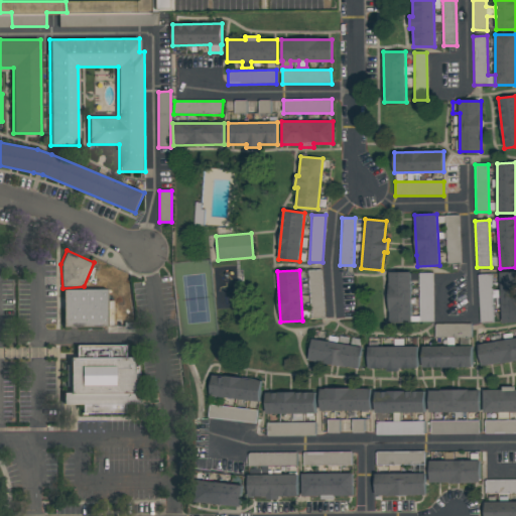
[(323,270),(308,270),(310,317),(324,316),(323,270)]
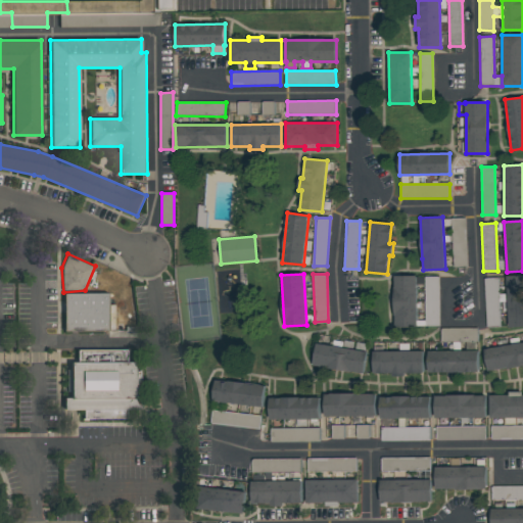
[(522,326),(509,327),(506,276),(522,275),(522,326)]
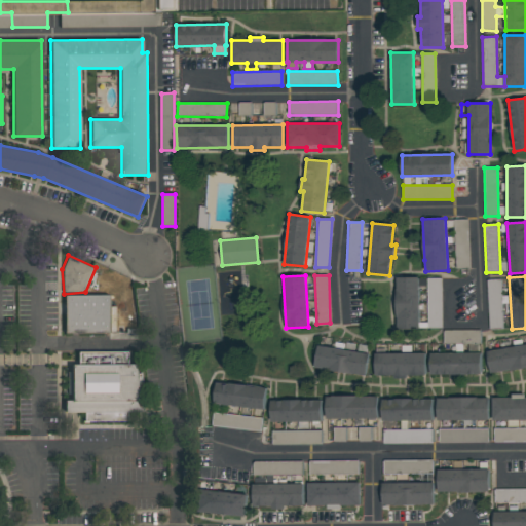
[(419,277),(419,329),(397,329),(396,277),(419,277)]
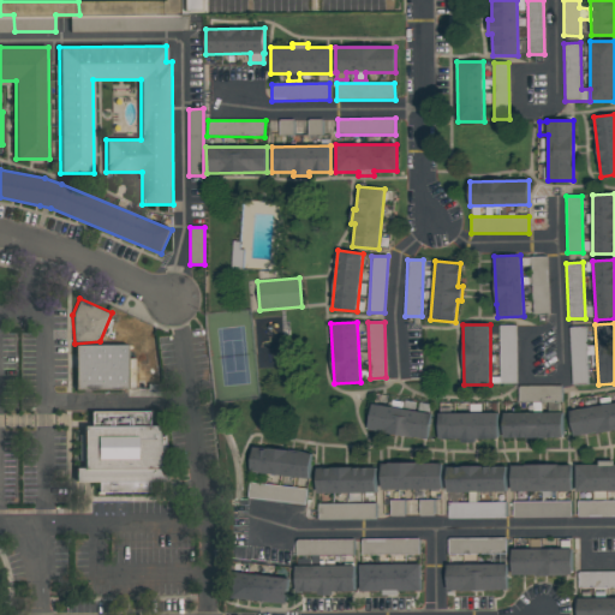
[(589,382),(586,327),(569,328),(572,383),(589,382)]
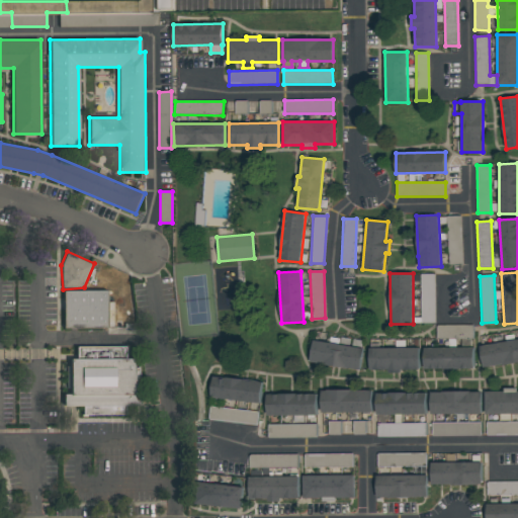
[(65,291),(107,291),(107,329),(65,329),(65,291)]
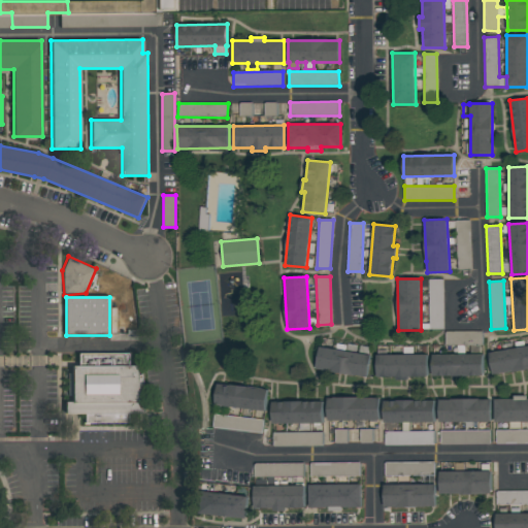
[(482,331),(446,332),(446,345),(482,344),(482,331)]
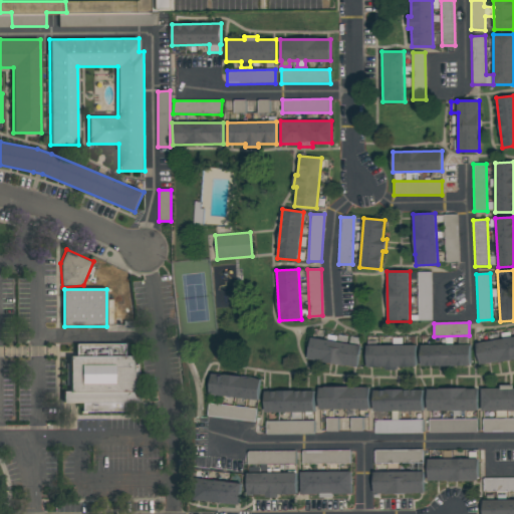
[(513,358),(479,365),(475,343),(513,336),(513,358)]
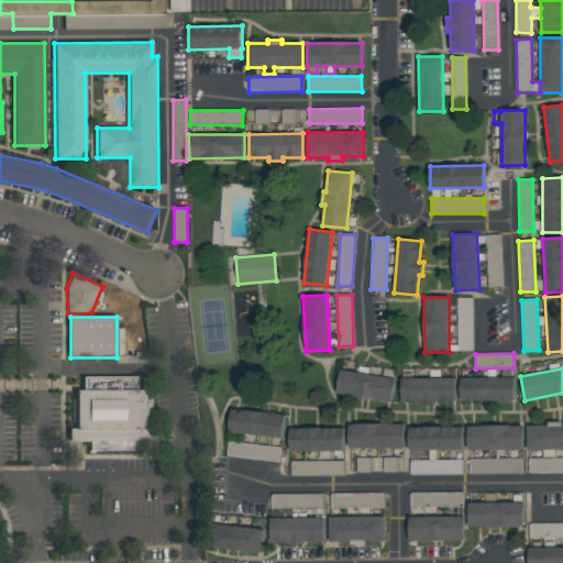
[(392,403),(337,394),(341,370),(395,378),(392,403)]
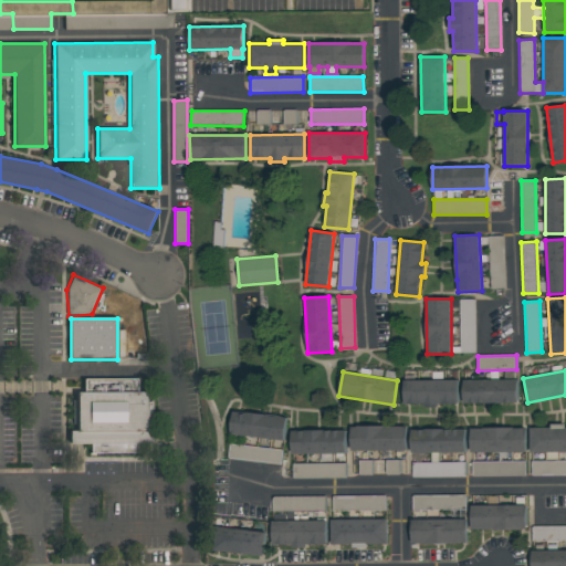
[(463,402),(463,380),(517,379),(517,402),(463,402)]
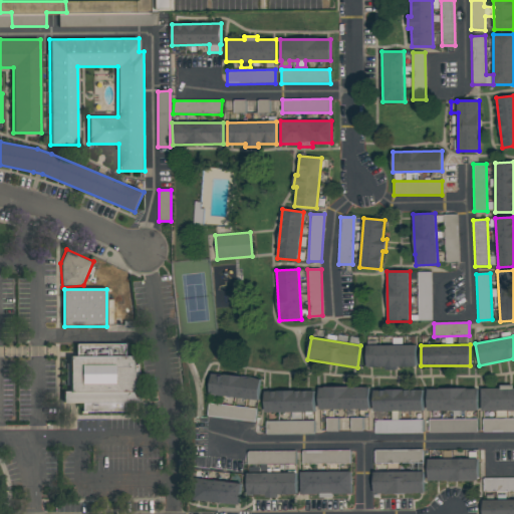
[(64,392),(64,403),(84,403),(84,412),(125,412),(125,404),(138,404),(138,393),(133,393),(133,357),(123,357),(123,345),(76,345),(76,355),(70,355),(70,392),(64,392)]
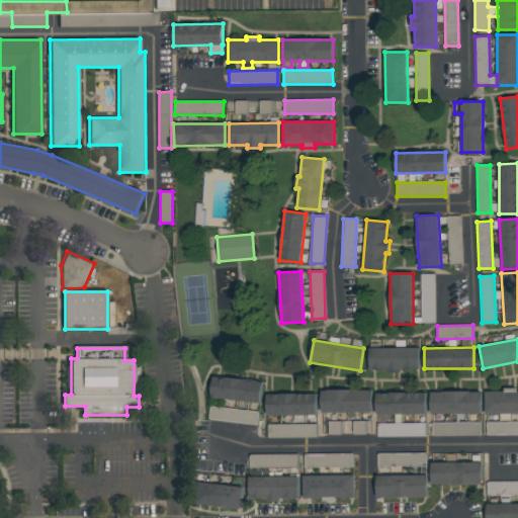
[(420,348),(420,369),(401,369),(401,372),(389,372),(389,369),(369,369),(369,348),(420,348)]
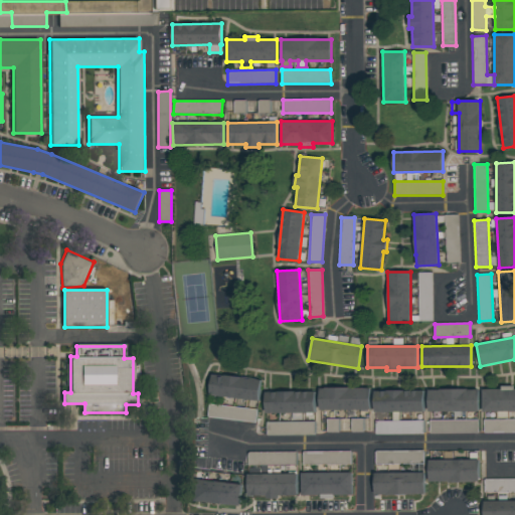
[(209,395),(212,374),(262,380),(259,401),(209,395)]
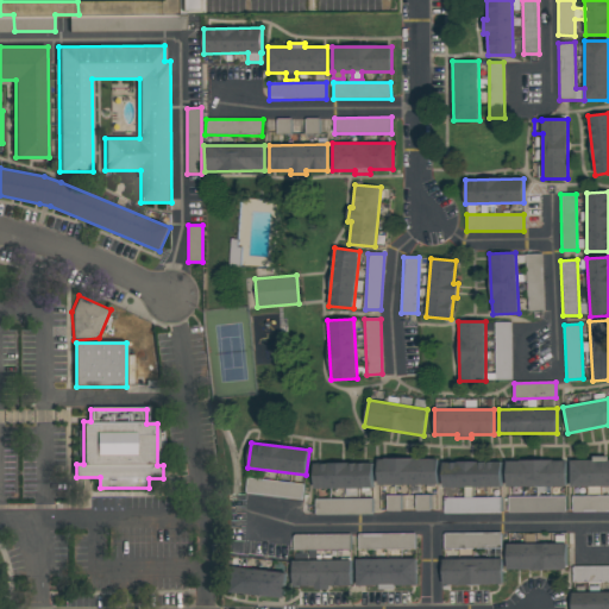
[(570,460),(594,460),(594,457),(608,457),(608,460),(608,487),(601,487),(601,494),(588,494),(588,487),(570,487),(570,460)]
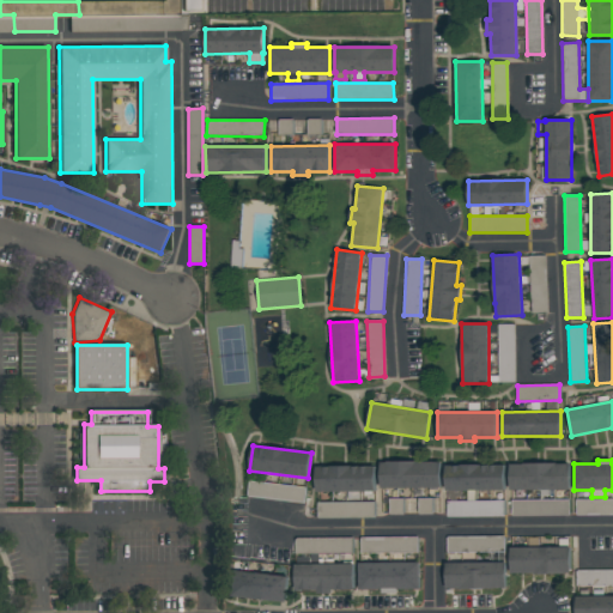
[(441,462),(441,489),(436,489),(436,490),(429,490),(428,489),(380,489),(380,462),(386,462),(386,461),(417,461),(417,462),(441,462)]
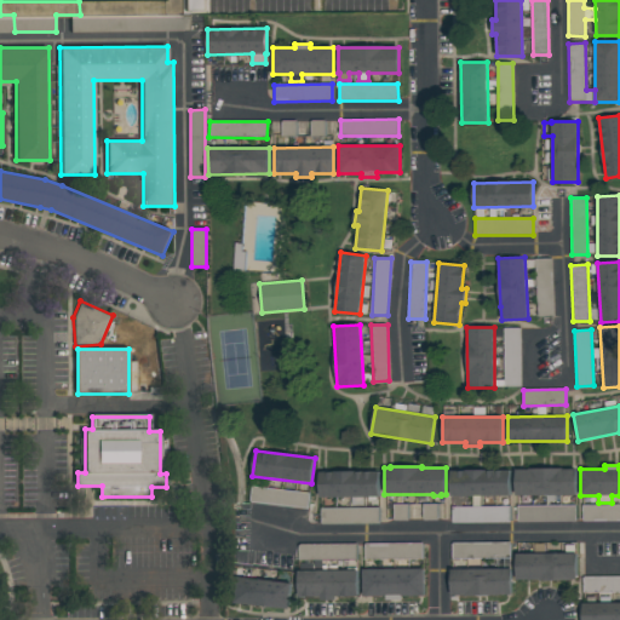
[(515,470),(577,469),(577,495),(515,495),(515,470)]
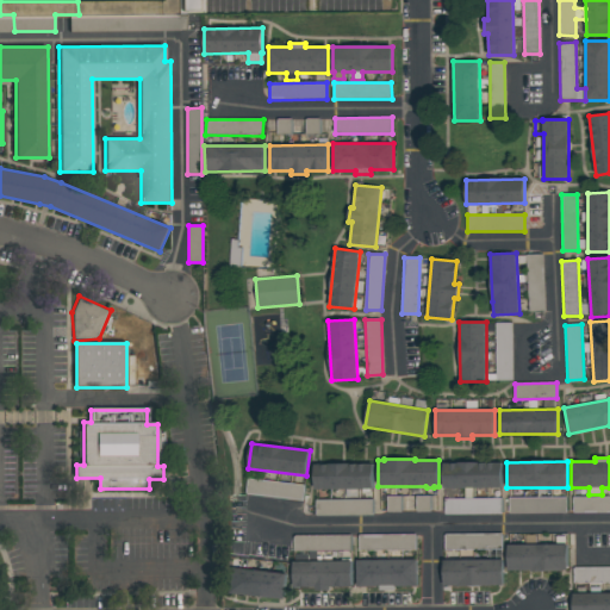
[(502,462),(502,487),(456,487),(458,493),(453,493),(453,498),(447,498),(447,495),(444,495),(444,489),(443,489),(442,464),(502,462)]
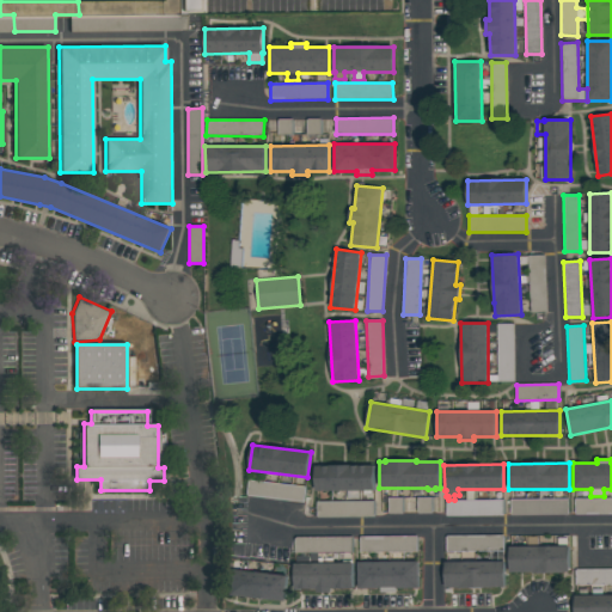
[(316,466),(374,465),(374,490),(359,490),(359,499),(347,500),(347,490),(316,490),(316,466)]
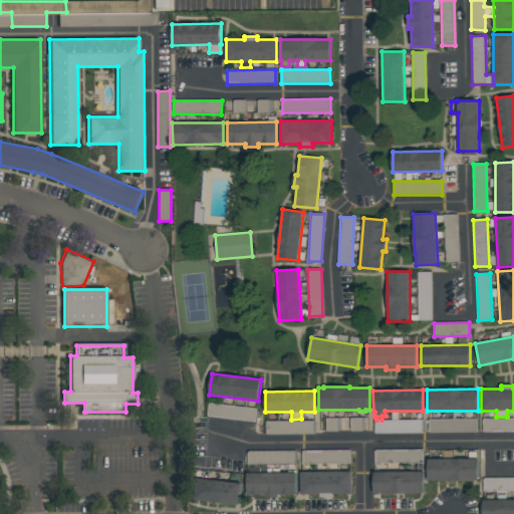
[(207,416),(255,423),(256,410),(209,403),(207,416)]
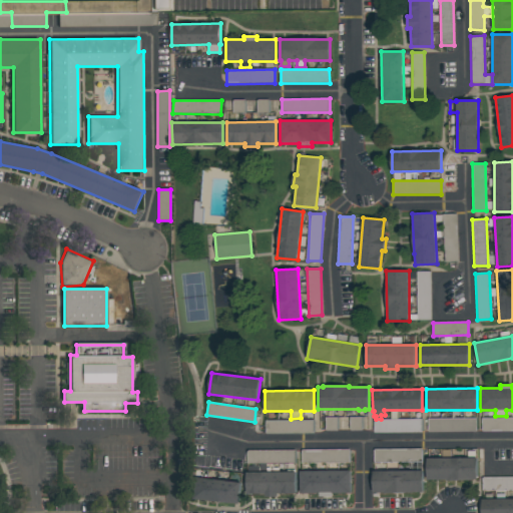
[(428,419),(428,433),(476,432),(476,418),(428,419)]
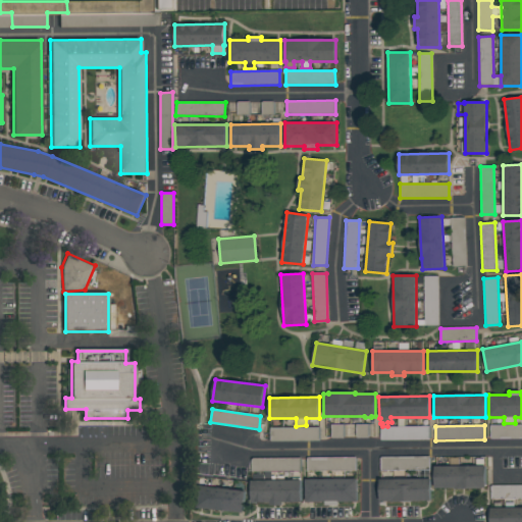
[(521,425),(490,426),(491,439),(521,438),(521,425)]
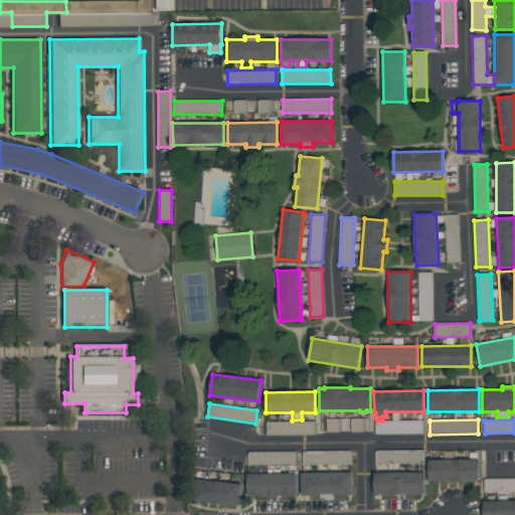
[(423,434),(423,420),(375,421),(375,435),(423,434)]
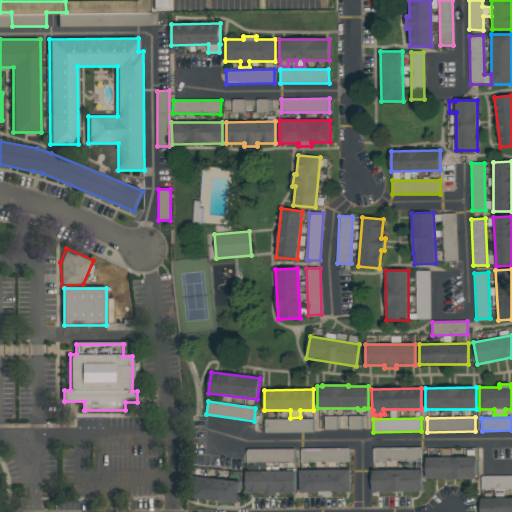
[(313,432),(313,419),(265,420),(265,433),(313,432)]
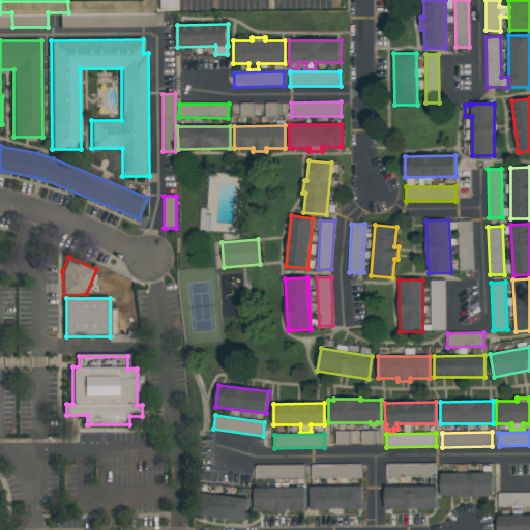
[(312,465),(312,478),(361,478),(361,464),(312,465)]
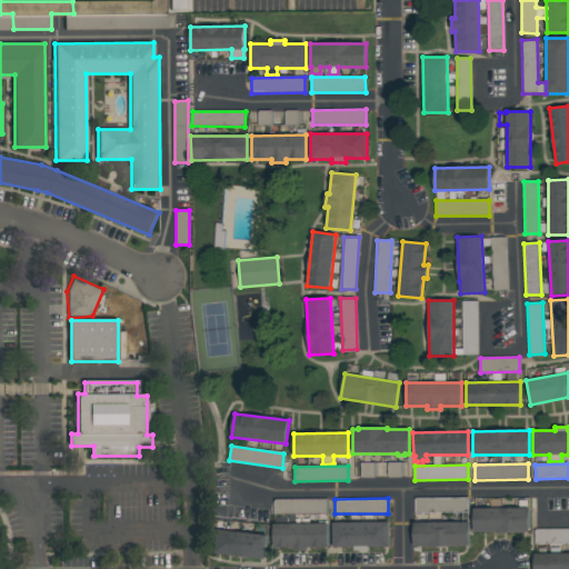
[(415,498),(415,511),(468,511),(468,498),(415,498)]
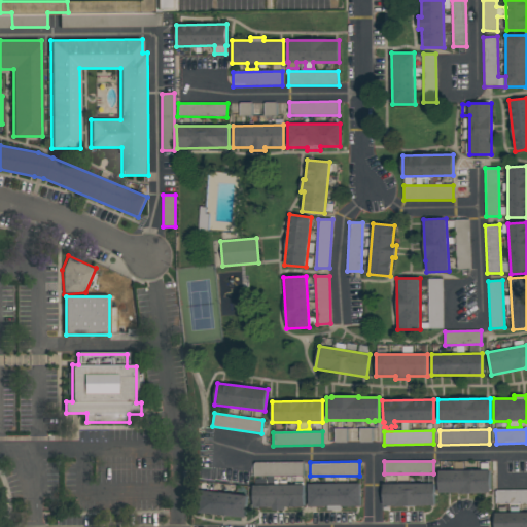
[(303,462),(254,462),(254,476),(303,475),(303,462)]
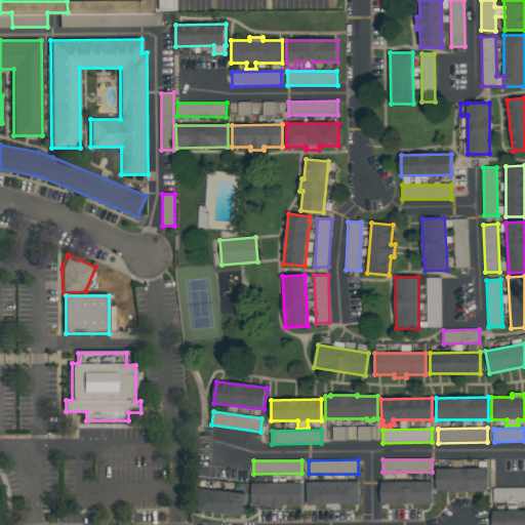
[(486,469),(487,460),(438,460),(438,468),(486,469)]
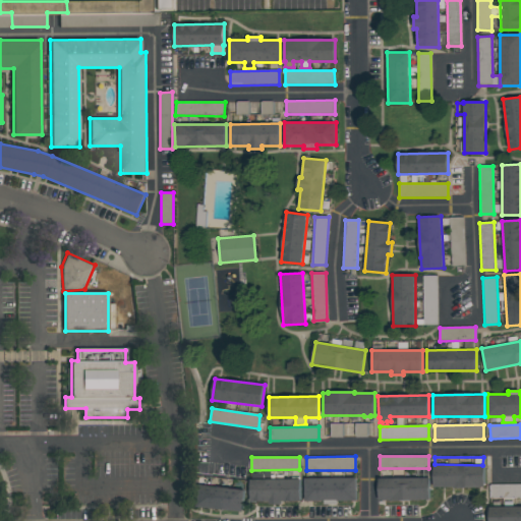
[(433,465),(484,465),(484,487),(433,487),(433,465)]
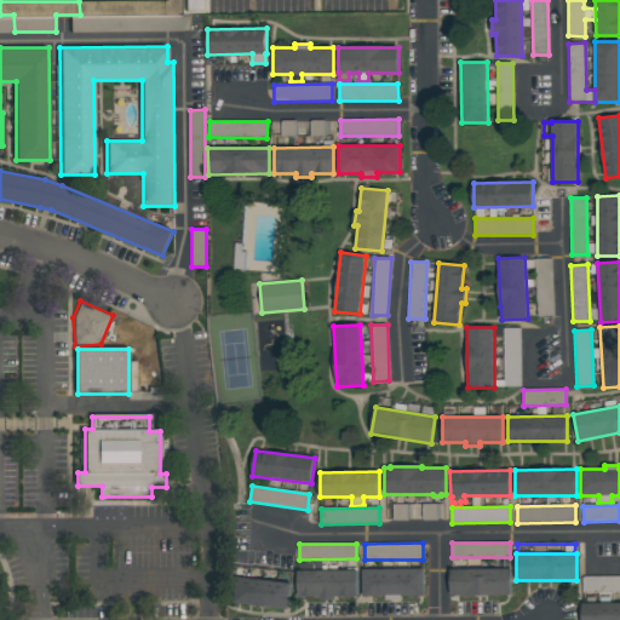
[(363,569),(424,569),(424,596),(401,596),(402,600),(386,600),(386,596),(363,596),(363,569)]
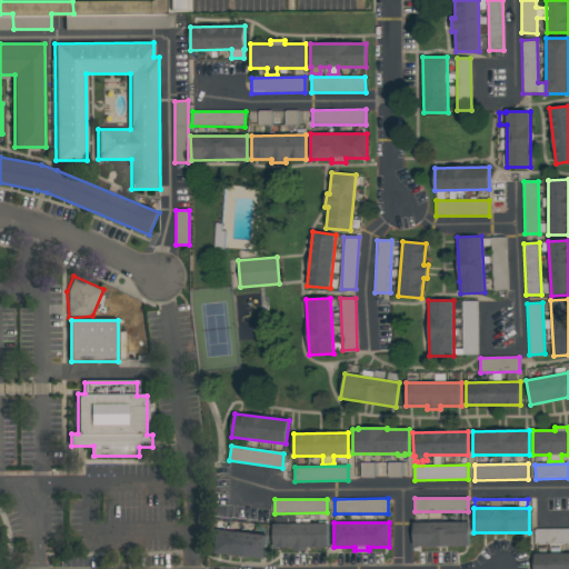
[(413,547),(413,522),(469,522),(470,546),(413,547)]
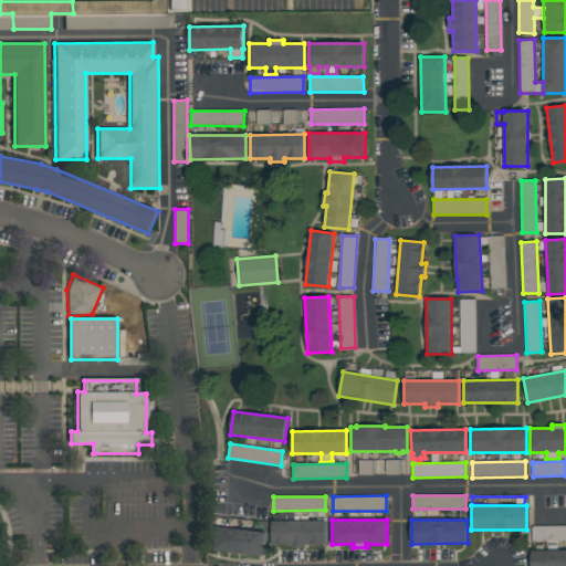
[(273,544),(273,522),(326,521),(327,544),(306,544),(306,547),(293,547),(293,544),(273,544)]
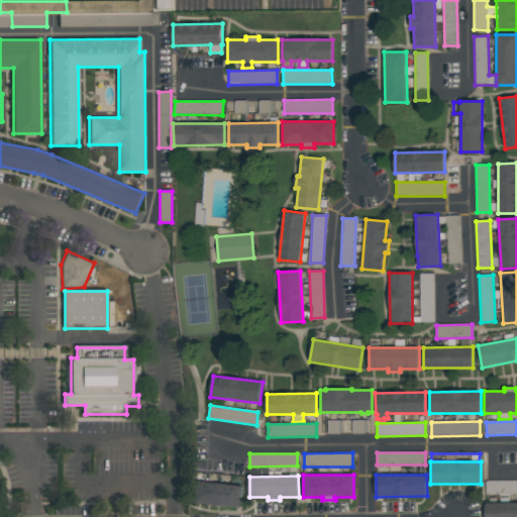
[(243,486),(240,508),(191,502),(193,480),(243,486)]
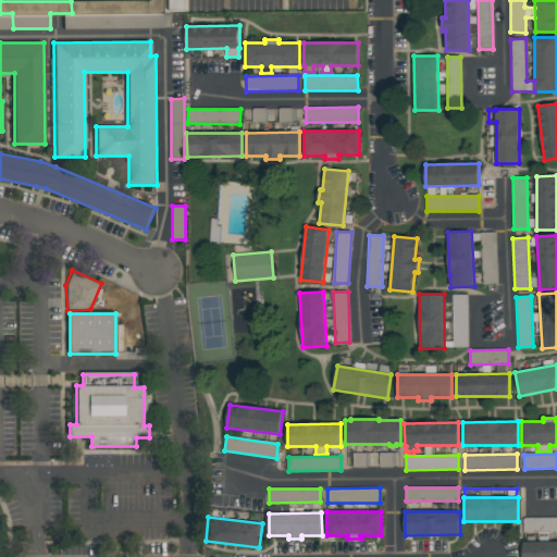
[(556,532),(556,517),(524,518),(524,532),(556,532)]
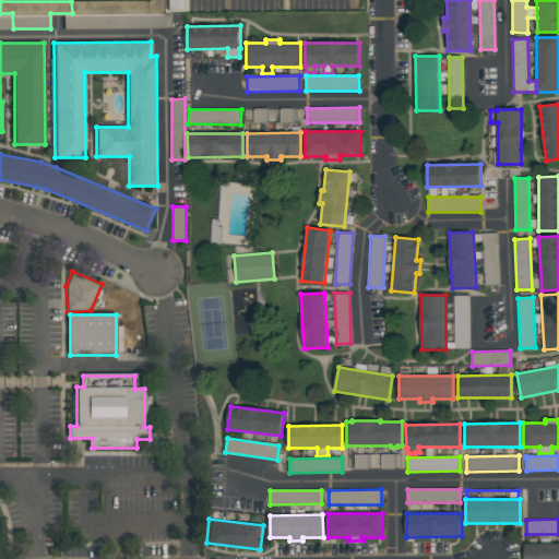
[(525,558),(525,544),(558,543),(558,558),(525,558)]
